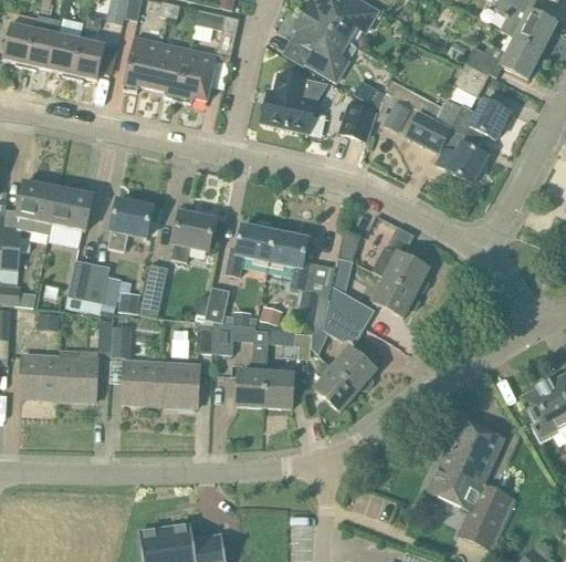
[(49,11),(50,0),(42,0),(40,10),(49,11)]
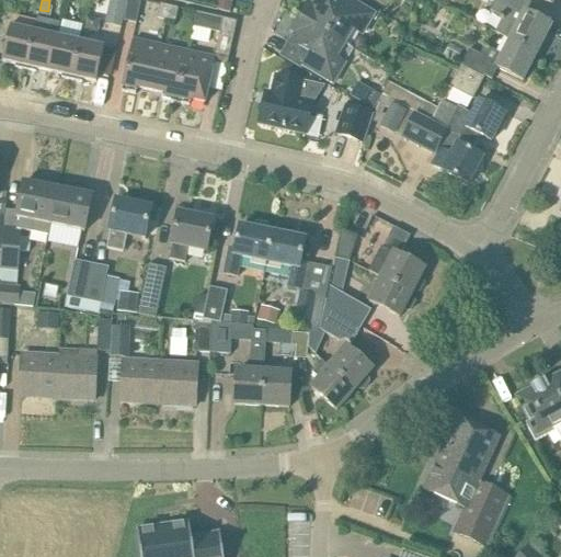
[(110,0),(106,20),(123,23),(124,16),(124,15),(126,0),(110,0)]
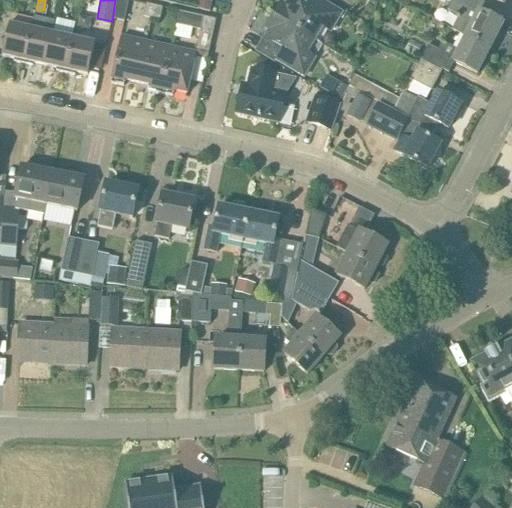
[(115,0),(113,14),(113,15),(125,17),(127,0),(115,0)]
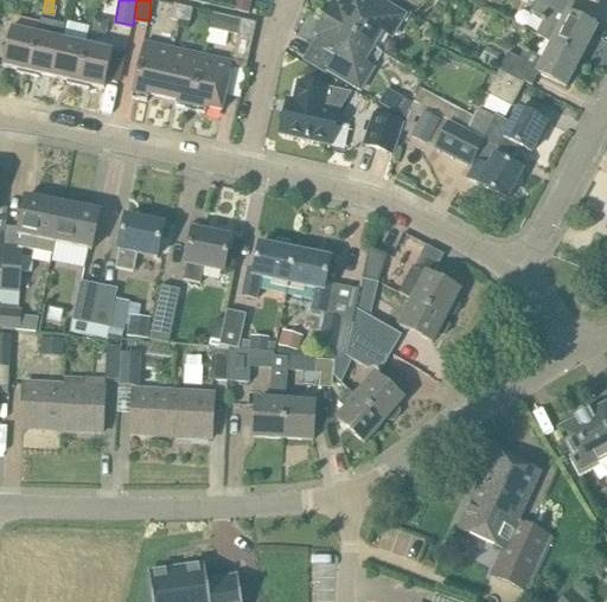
[(179,17),(183,2),(173,0),(170,14),(179,17)]
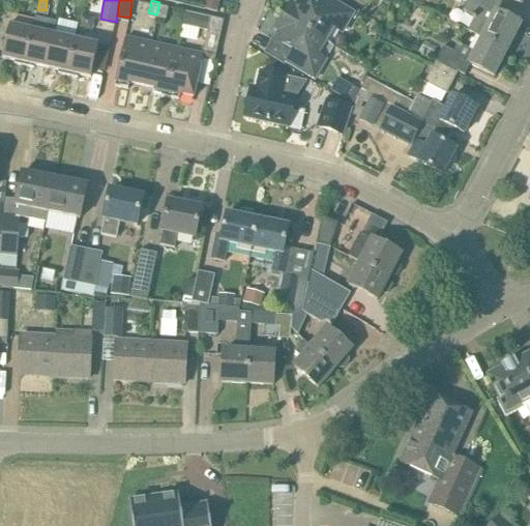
[(205,0),(204,5),(217,8),(219,0),(205,0)]
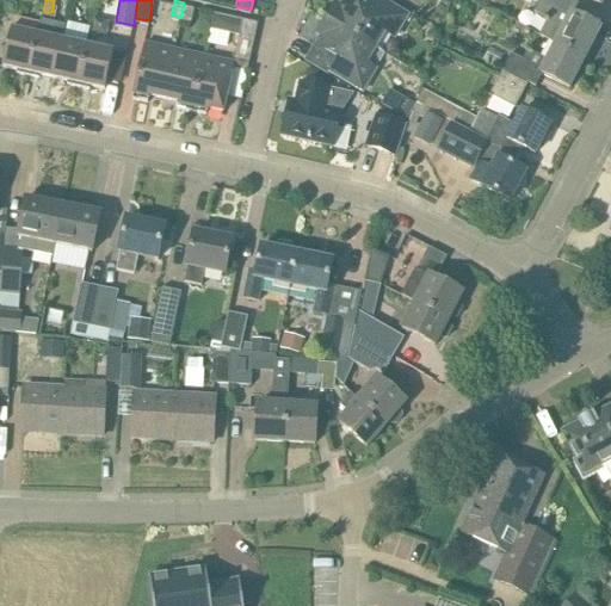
[(334,2),(327,13),(372,41),(381,26),(394,33),(408,12),(388,0),(370,0),(368,5),(358,0),(341,0),(338,5),(334,2)]
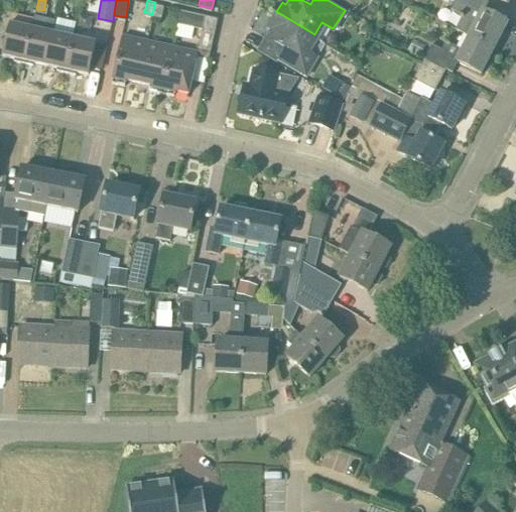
[(455,0),(450,7),(462,13),(455,26),(470,34),(493,46),(507,20),(484,8),(489,0),(455,0)]
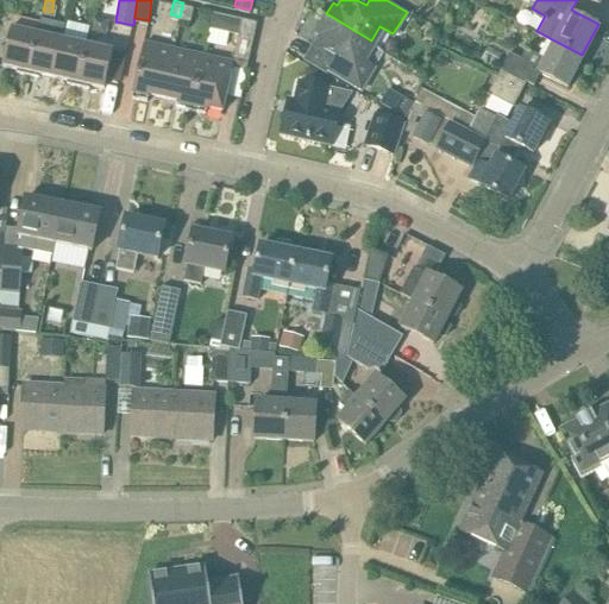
[(183,2),(180,17),(190,19),(194,5),(183,2)]
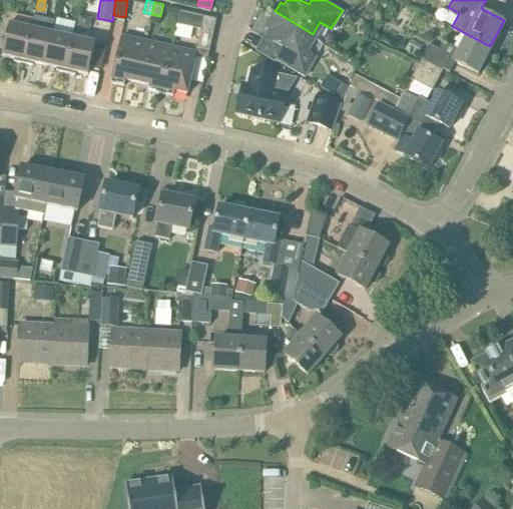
[(202,21),(204,13),(180,7),(177,20),(201,25),(202,21)]
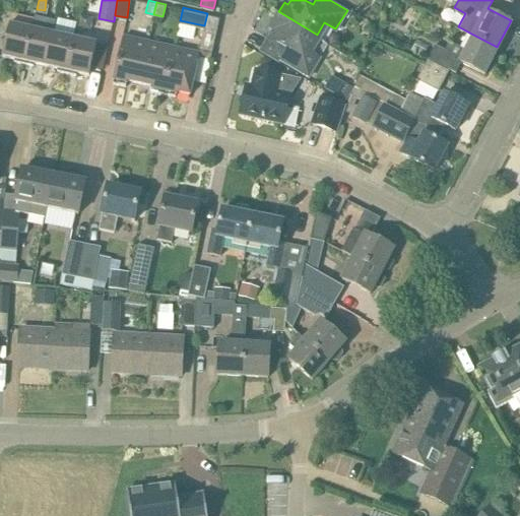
[(77,24),(90,27),(92,14),(80,11),(77,24)]
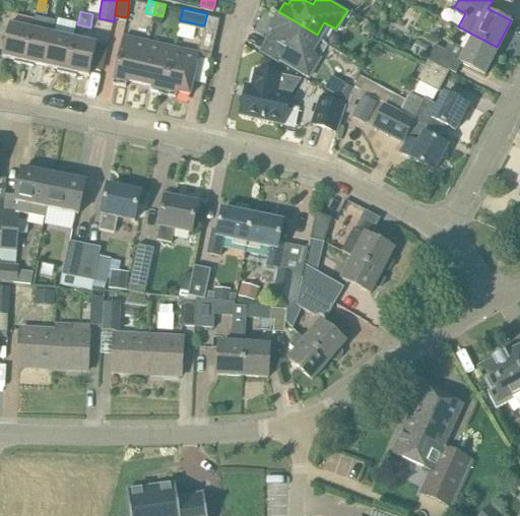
[(309,49),(317,35),(278,11),(272,22),(275,24),(269,36),(287,47),(281,58),(309,74),(320,55),(309,49)]
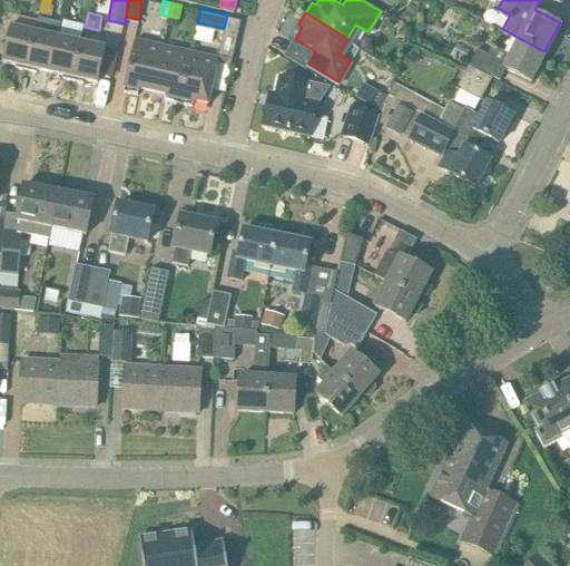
[(225,23),(238,27),(241,18),(227,15),(225,23)]
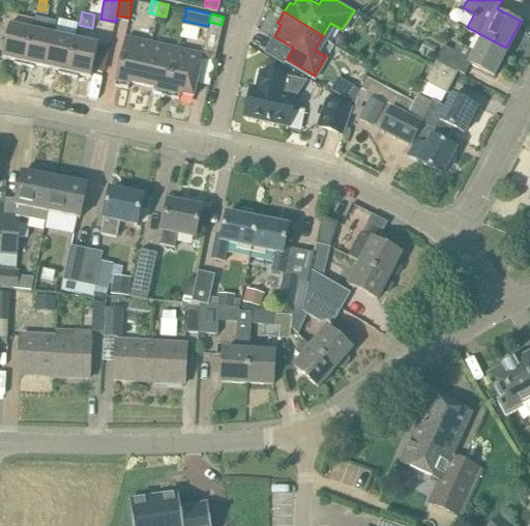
[(25,60),(25,59),(32,27),(10,22),(3,54),(17,57),(16,58),(25,60)]
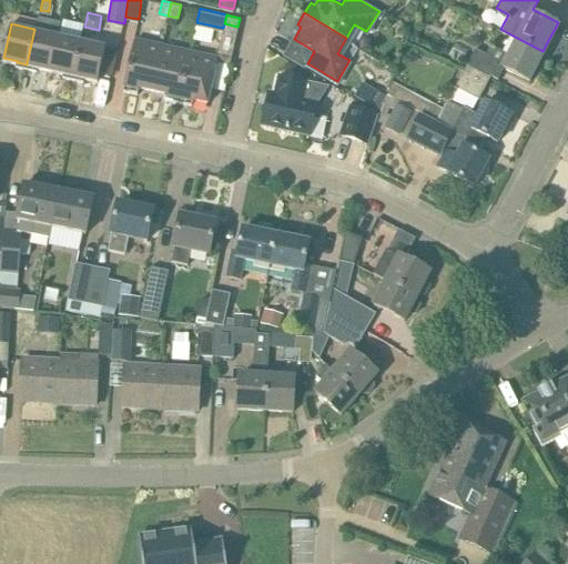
[(223,32),(235,36),(237,27),(224,23),(223,28),(223,32)]
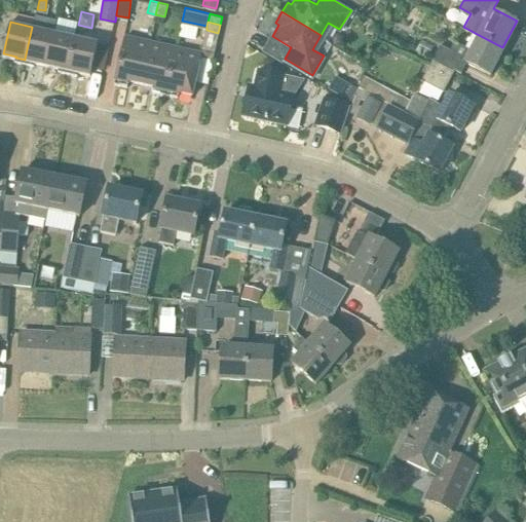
[(32,27),(25,59),(25,60),(35,63),(35,61),(46,63),(53,31),(32,27)]
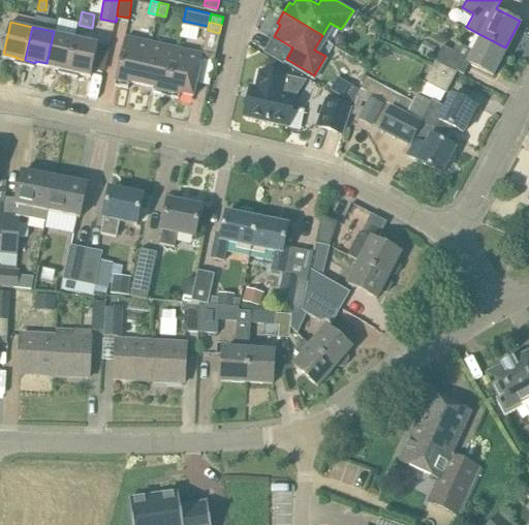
[(206,37),(206,38),(217,41),(219,33),(208,30),(206,37)]
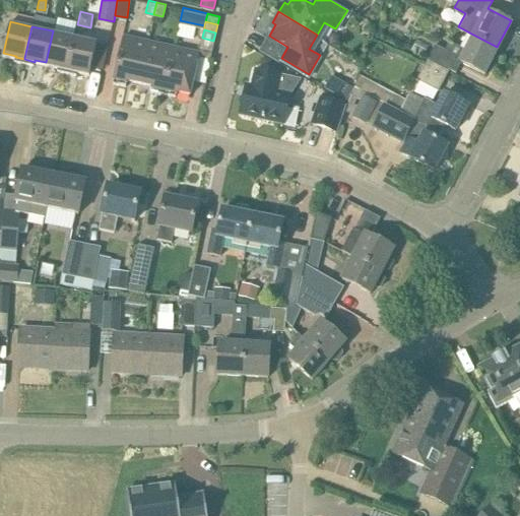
[(67,69),(68,67),(75,36),(53,30),(46,62),(59,65),(59,67),(67,69)]
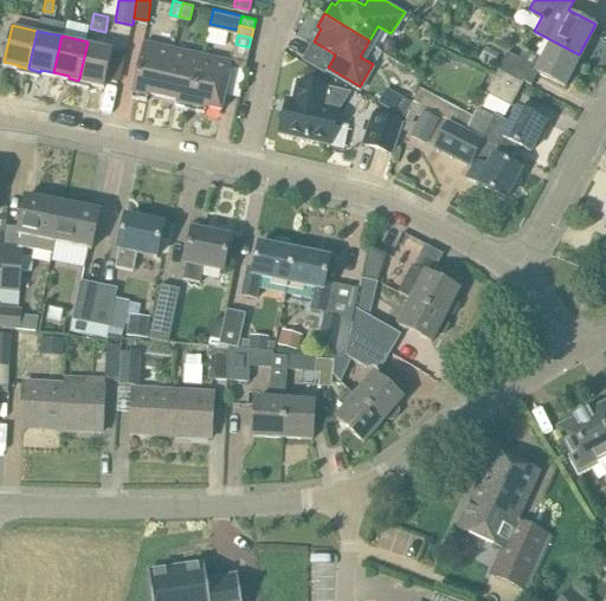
[(149,91),(162,94),(173,45),(143,38),(131,94),(147,97),(149,91)]
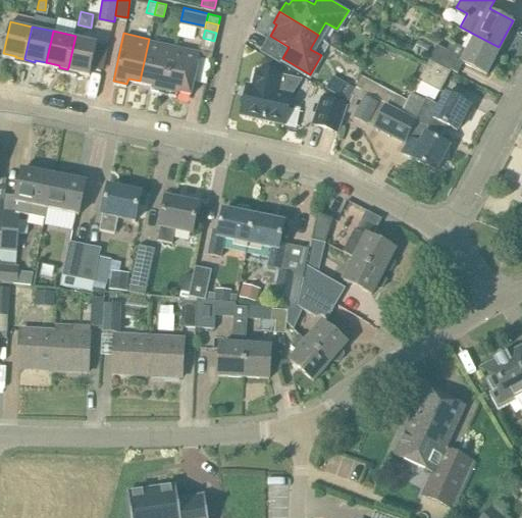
[(499,47),(475,35),(468,48),(451,40),(447,48),(437,43),(429,56),(452,67),(458,70),(463,59),(486,71),(499,47)]
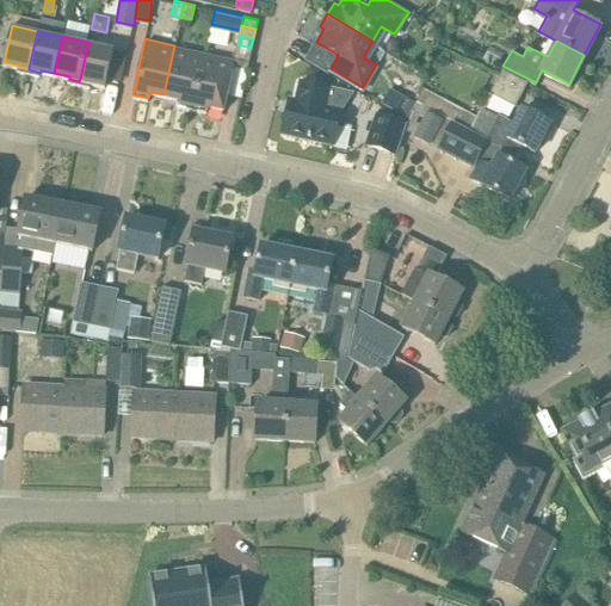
[(79,81),(91,84),(92,81),(105,85),(113,48),(88,42),(80,79),(79,81)]
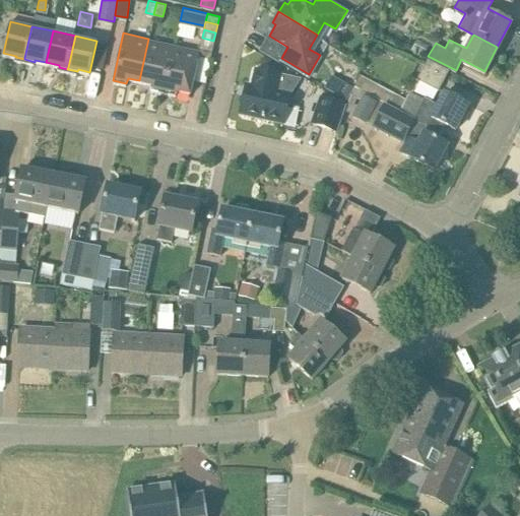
[(202,38),(200,46),(212,48),(213,41),(202,38)]
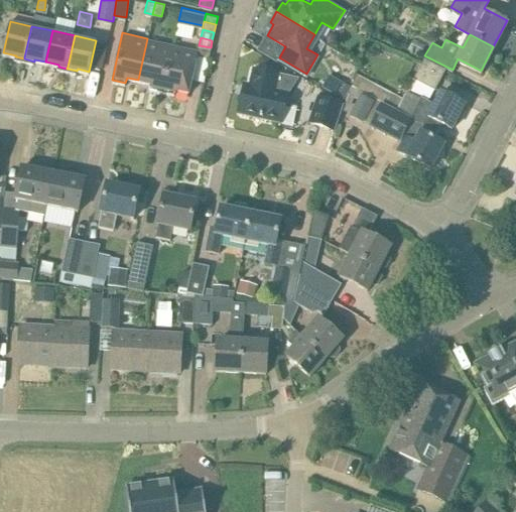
[(172,44),(147,38),(138,80),(150,83),(149,89),(162,91),(172,44)]
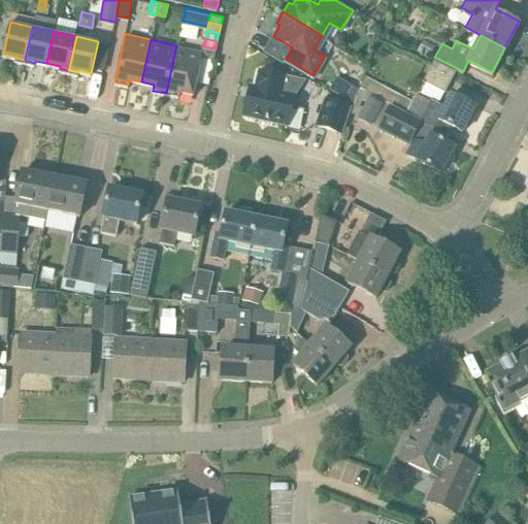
[(193,93),(201,56),(202,51),(176,45),(166,93),(178,96),(180,91),(193,93)]
